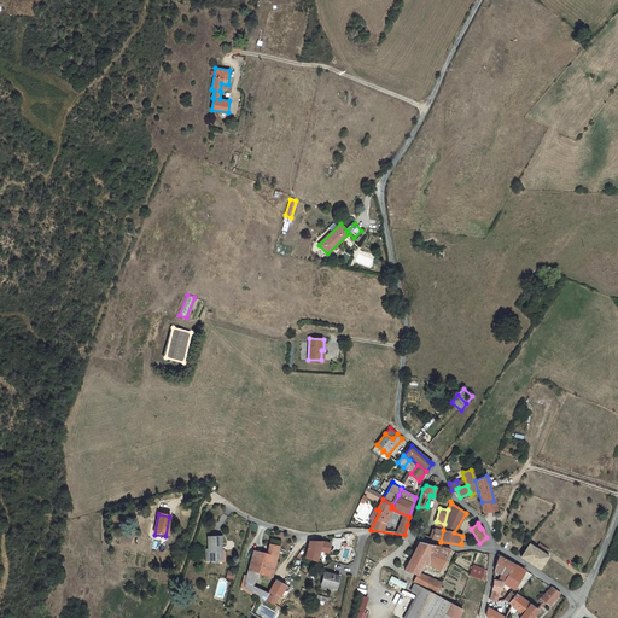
[(435,529),(432,538),(441,541),(443,530),(435,529)]
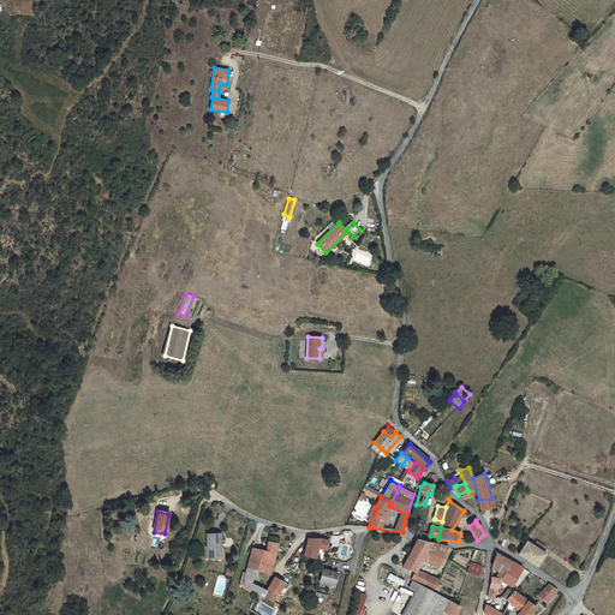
[(220,543),(219,532),(207,535),(208,545),(210,557),(219,556),(216,543),(220,543)]
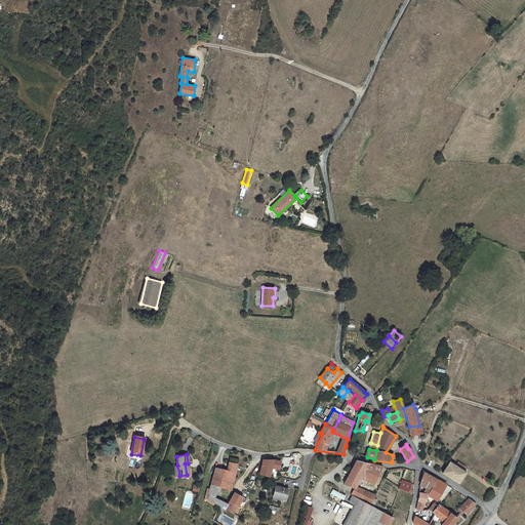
[(274,461),(264,460),(259,474),(271,478),(274,461)]
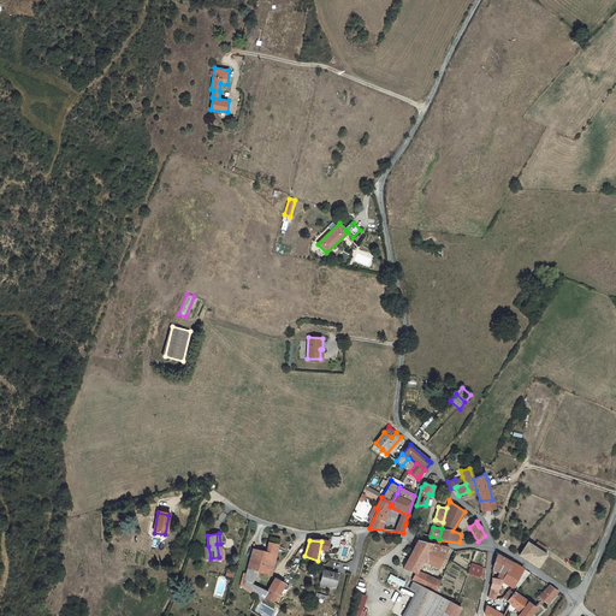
[(321,542),(318,561),(325,562),(329,544),(321,542)]
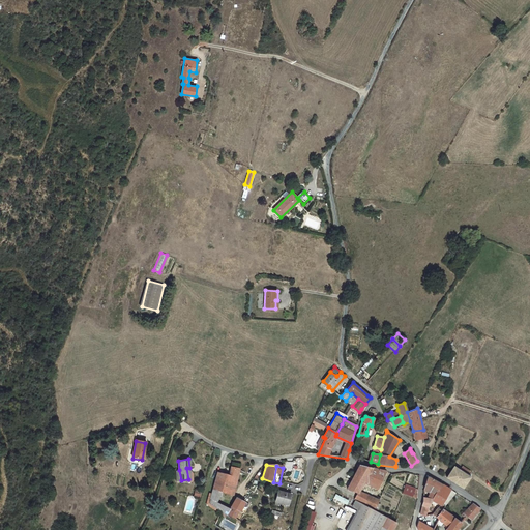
[(359,466),(347,489),(358,494),(359,491),(364,480),(376,486),(375,488),(378,489),(386,471),(376,469),(365,466),(363,466),(359,466)]
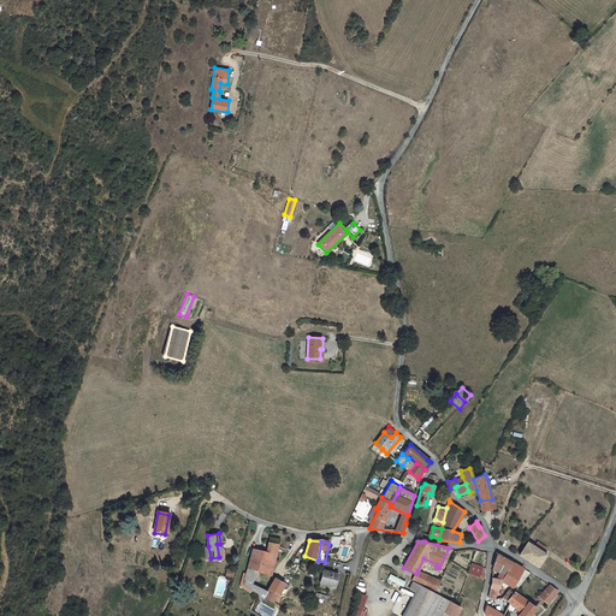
[(546,554),(528,542),(519,555),(532,563),(538,568),(546,554)]
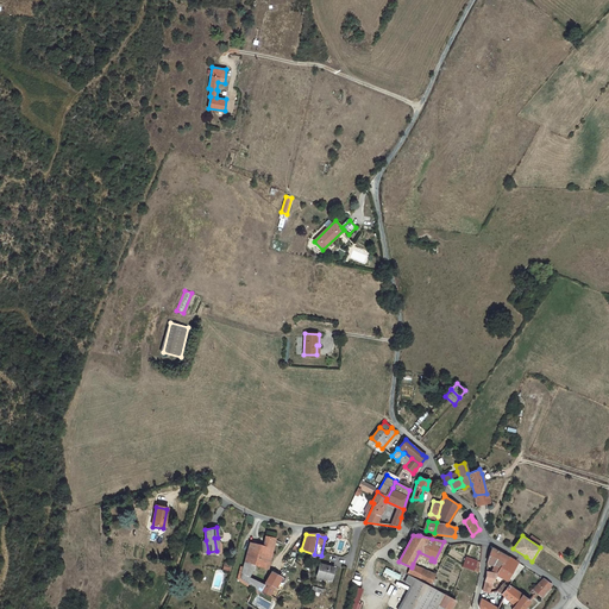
[(263,546),(250,542),(244,562),(255,564),(268,567),(275,541),(275,539),(265,537),(263,546)]
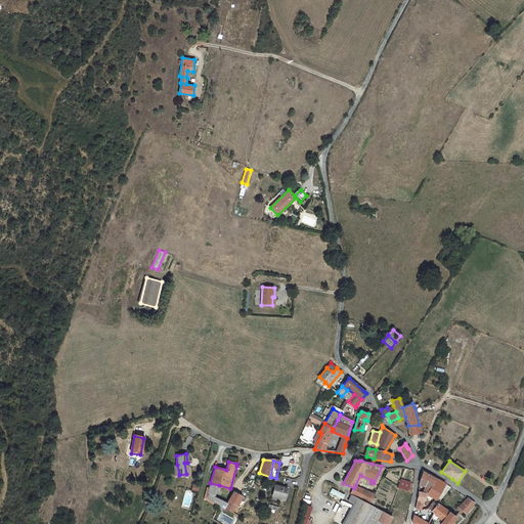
[(419,482),(419,484),(430,489),(433,484),(435,484),(438,480),(423,471),(422,473),(420,477),(419,482)]
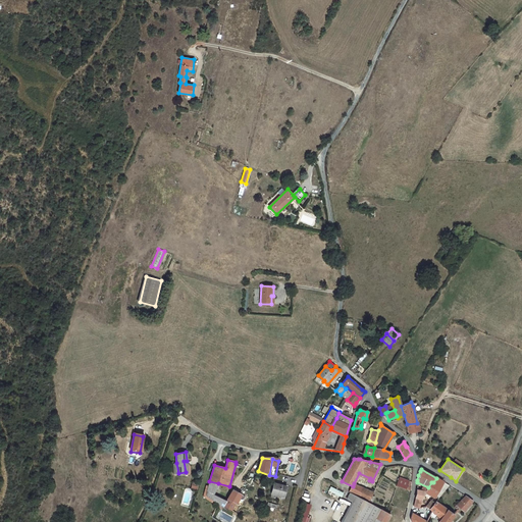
[(426,491),(433,497),(434,494),(437,489),(444,482),(444,481),(439,478),(436,476),(436,478),(433,482),(431,482),(428,487),(426,491)]
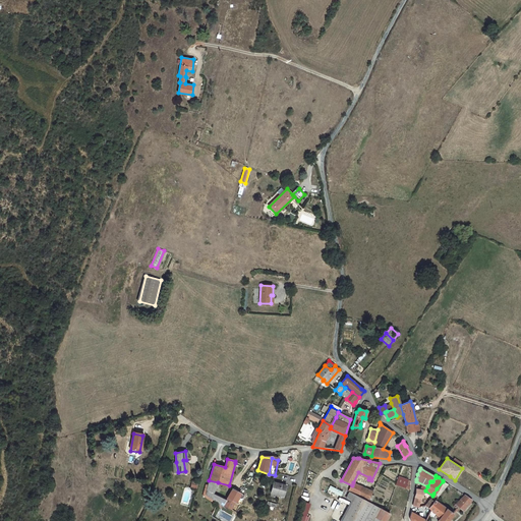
[(399,477),(396,484),(403,487),(405,483),(406,484),(408,480),(399,477)]
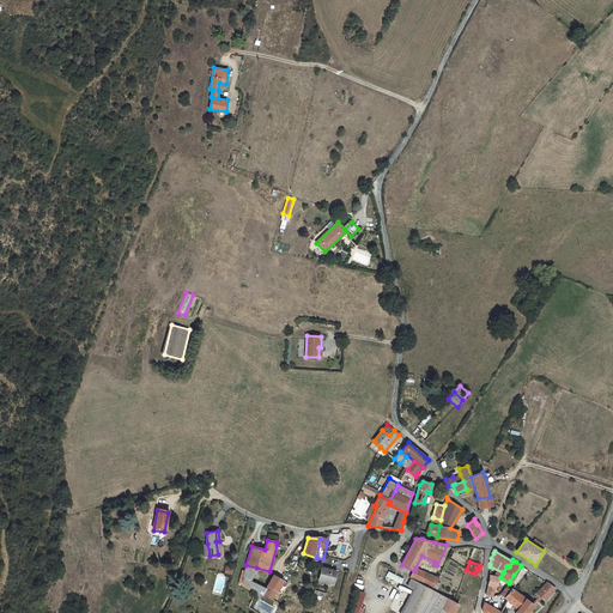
[(241,581),(248,586),(250,581),(256,568),(246,565),(241,581)]
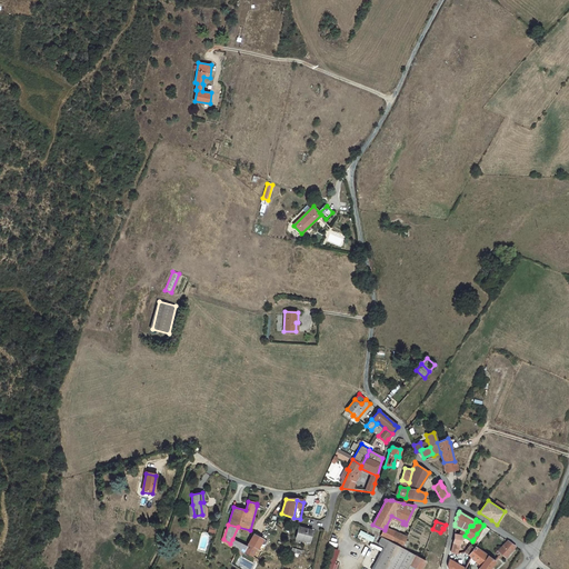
[(478,542),(483,536),(489,529),(483,526),(477,533),(473,539),(478,542)]
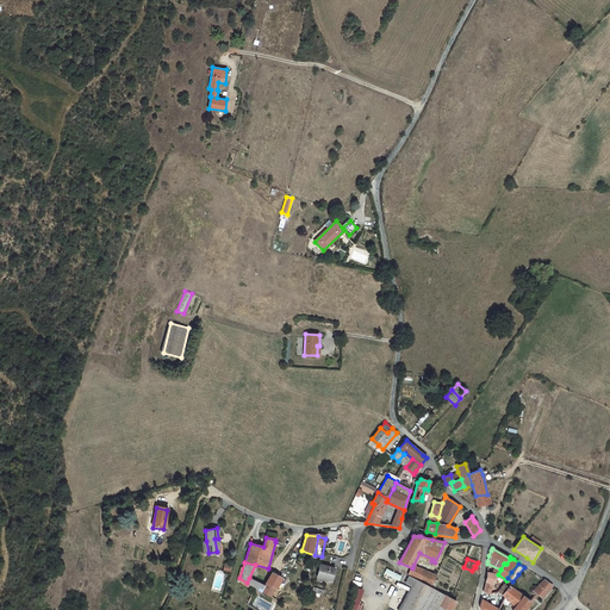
[(317,577),(331,580),(334,567),(319,565),(317,577)]
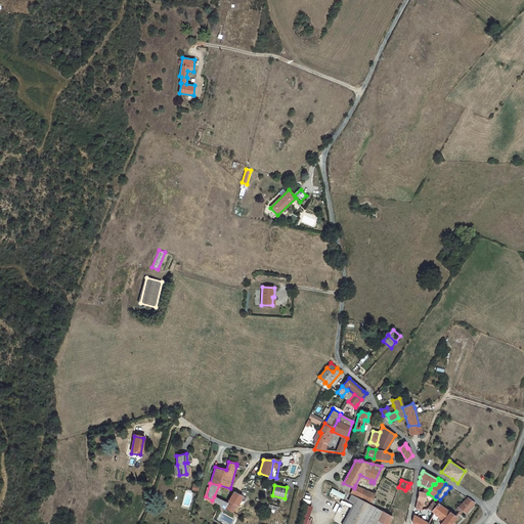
[(353,495),(370,505),(375,495),(355,485),(354,488),(351,494),(353,495)]
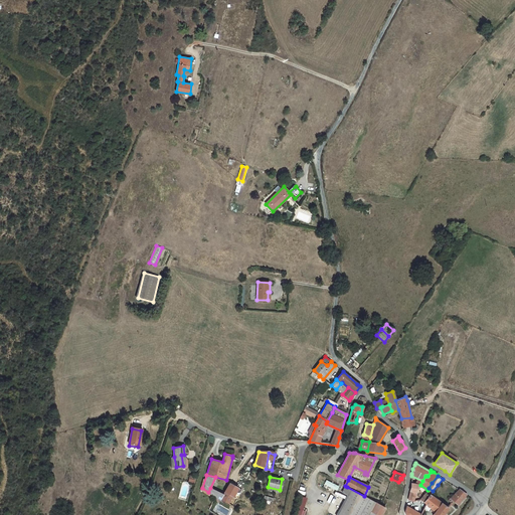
[(323,479),(321,485),(337,491),(340,485),(323,479)]
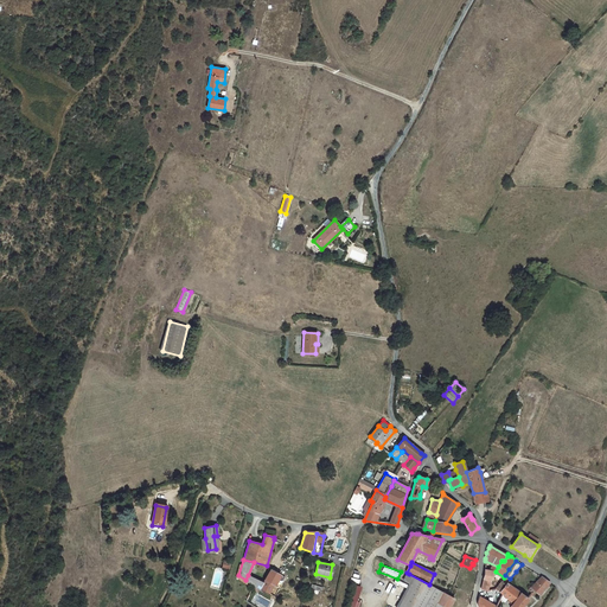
[(266,579),(264,580),(275,586),(280,575),(270,570),(266,579)]
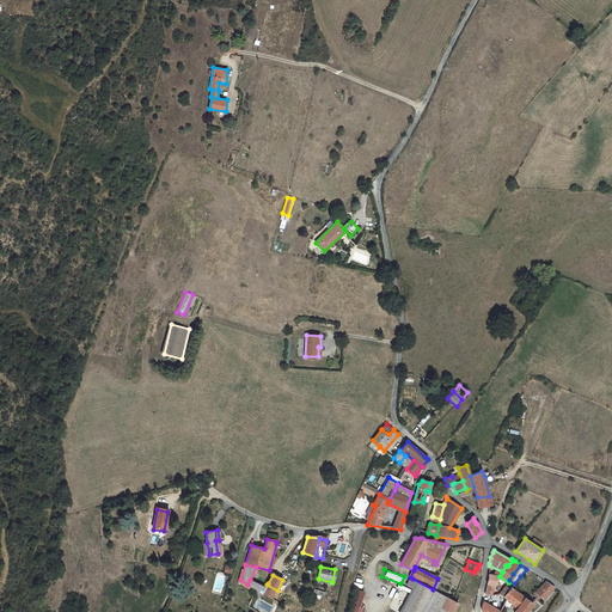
[(495,586),(500,576),(488,575),(488,585),(495,587),(495,586)]
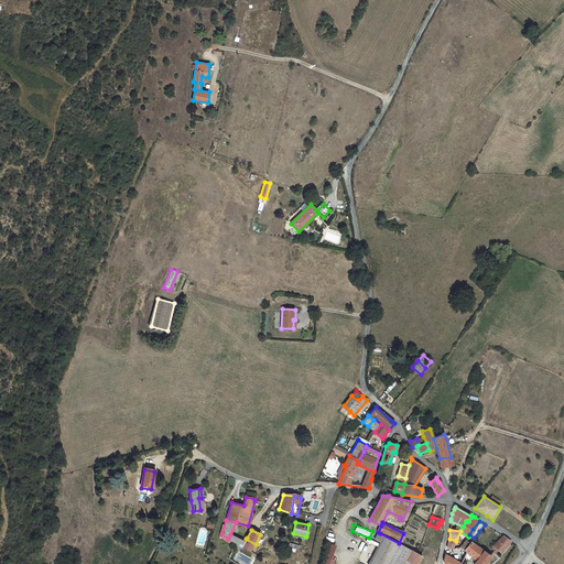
[(413,563),(418,563),(422,557),(419,555),(399,543),(380,533),(377,540),(382,543),(370,563),(403,563),(407,560),(413,563)]
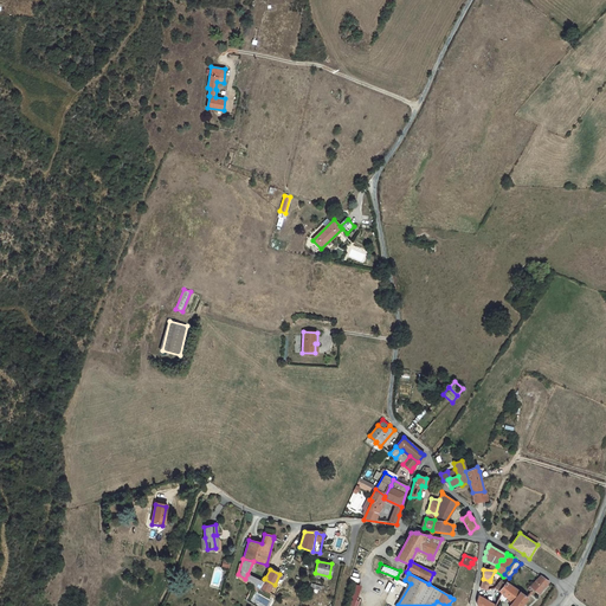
[(259,580),(247,574),(245,579),(252,584),(256,586),(259,580)]
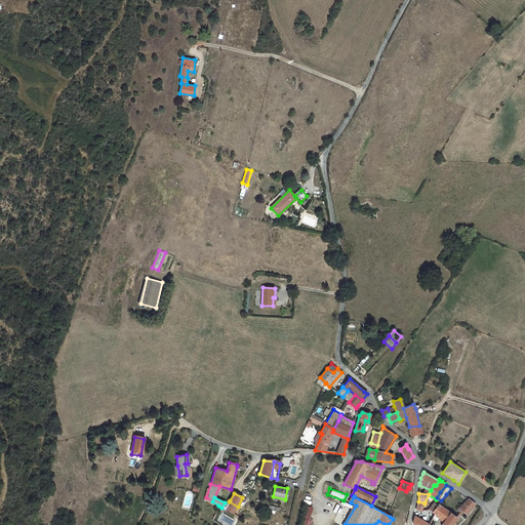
[(469,499),(463,505),(457,512),(460,514),(462,511),(469,515),(476,505),(469,499)]
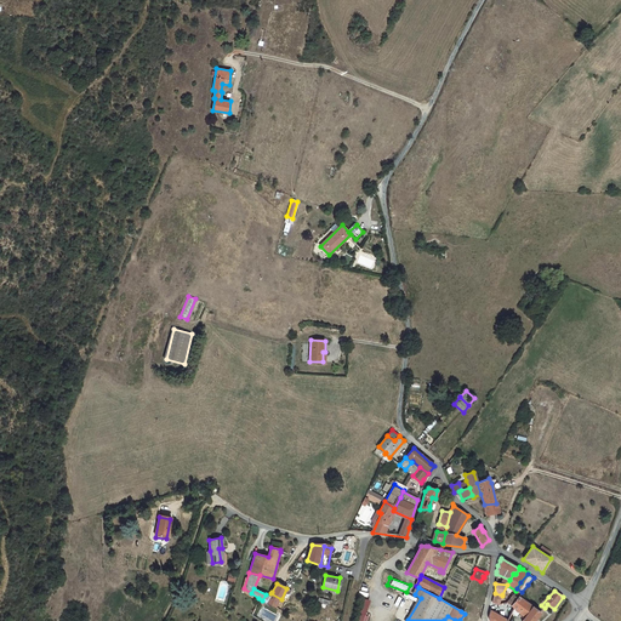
[(499,605),(502,596),(495,593),(493,603),(499,605)]
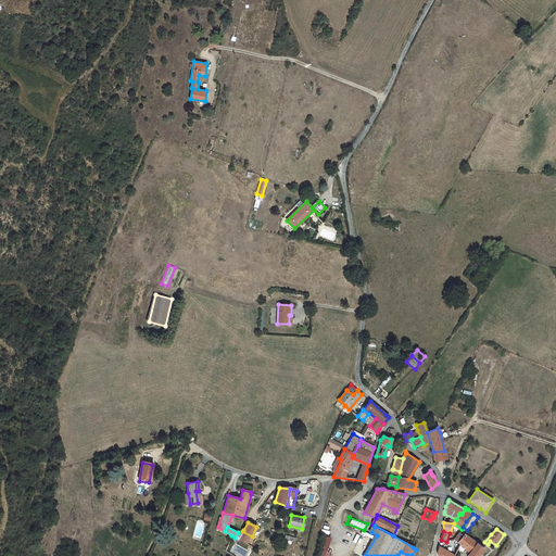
[(459,532),(454,540),(458,544),(464,535),(459,532)]
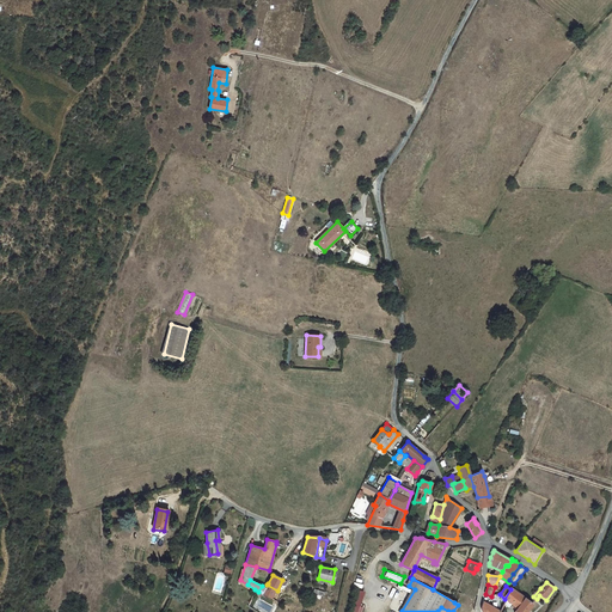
[(526,611),(532,605),(510,588),(510,589),(505,599),(506,599),(503,604),(508,607),(510,604),(516,609),(514,611),(515,611),(526,611)]
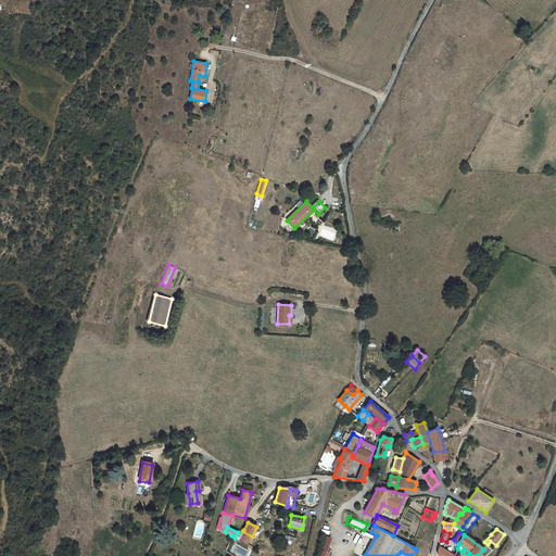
[(454,540),(449,553),(453,555),(454,555),(457,548),(459,544),(458,544),(454,540)]
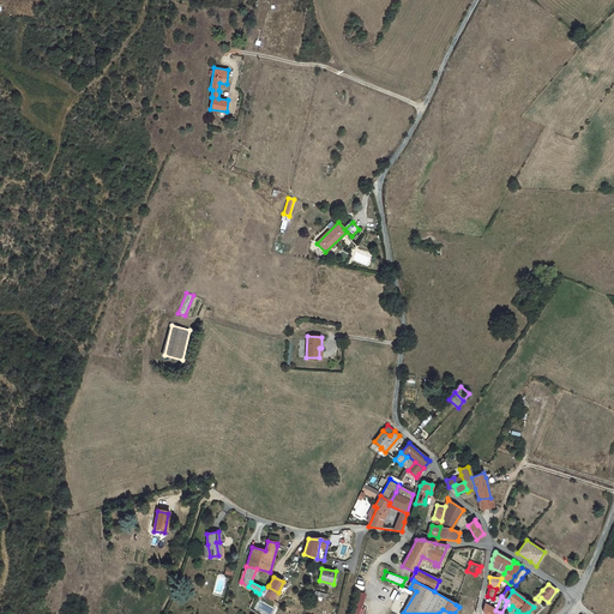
[(500,613),(495,611),(489,607),(485,603),(485,607),(483,611),(485,612),(485,613),(500,613)]
